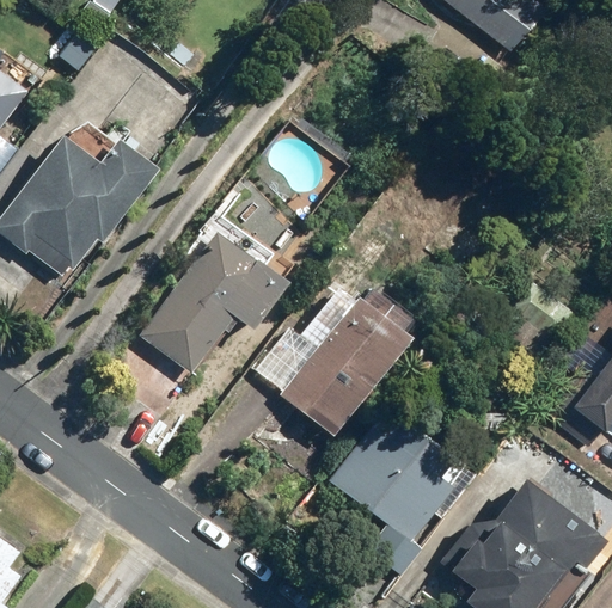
[(446,0),(512,51),(544,10),(531,0),(446,0)]
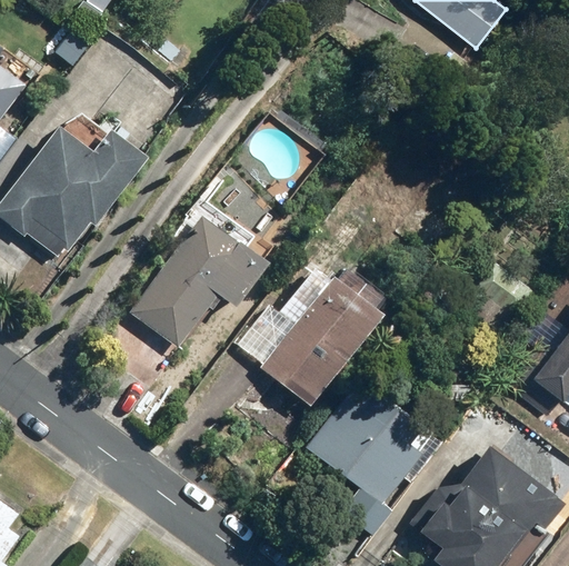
[(0,158),(15,139),(0,128),(0,117),(22,89),(0,71),(0,158)]
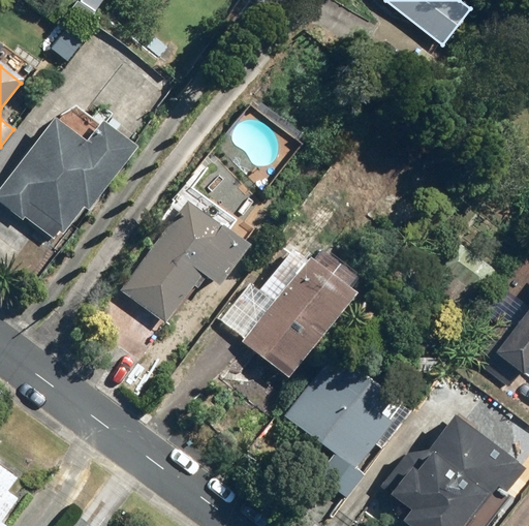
[(0,185),(0,202),(22,219),(24,216),(56,241),(84,206),(88,210),(136,149),(101,122),(85,143),(54,118),(0,185)]
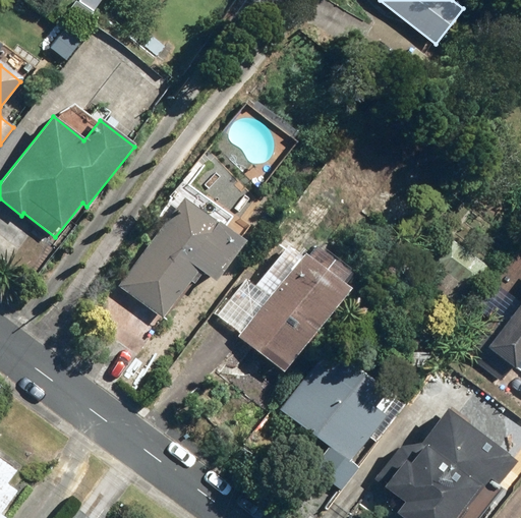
[(163,318),(199,272),(214,283),(245,242),(219,222),(217,225),(183,198),(118,282),(138,298),(116,326),(145,349),(167,321),(163,318)]
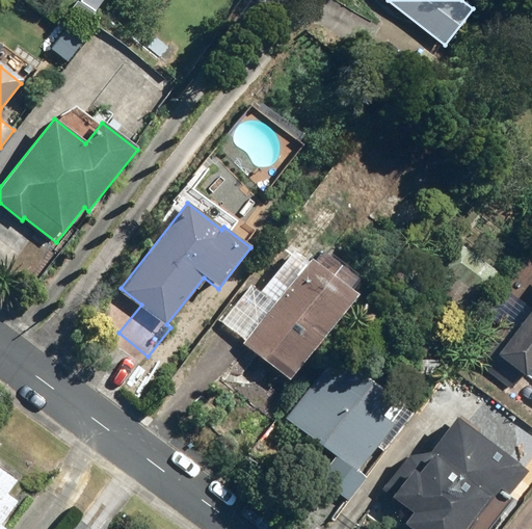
[(498,270),(457,239),(426,279),(467,310),(498,270)]
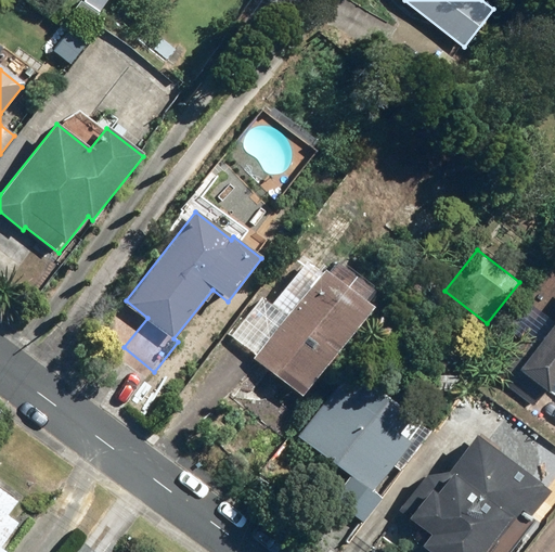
[(336,261),(327,272),(309,258),(273,304),(262,295),(231,335),(255,355),(252,358),(300,396),(371,307),(368,305),(377,293),(336,261)]
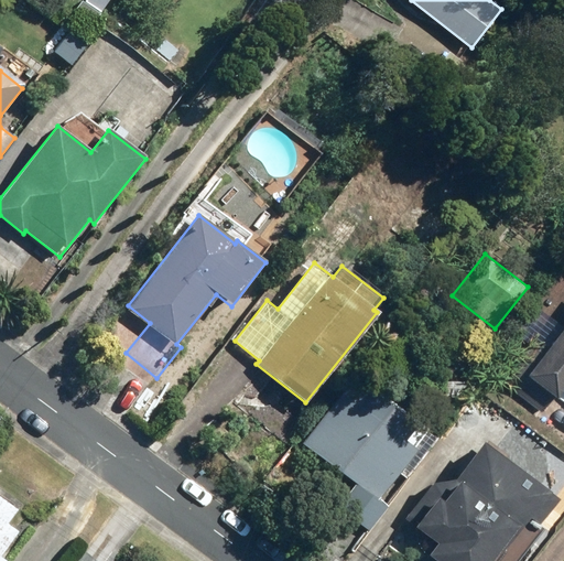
[(557,401),(563,392),(563,320),(523,377),(557,401)]
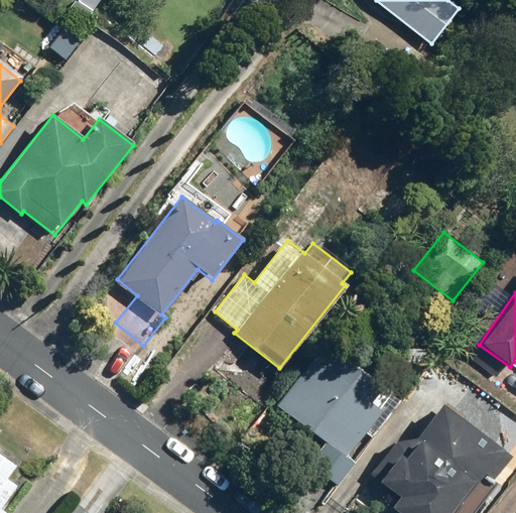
[(275,405),(326,442),(306,467),(336,489),(364,453),(354,445),(393,394),(324,342),(275,405)]
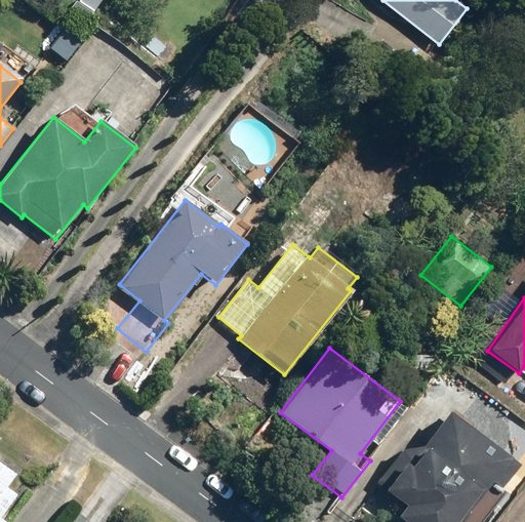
[(451,410),(419,453),(408,444),(378,484),(404,504),(395,516),(402,521),(458,521),(510,454),(451,410)]
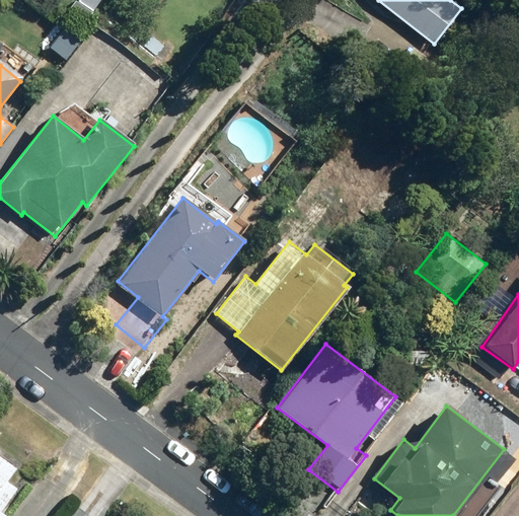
[(15,466),(0,454),(0,515),(4,515),(5,515),(0,511),(0,507),(15,486),(6,480),(15,466)]
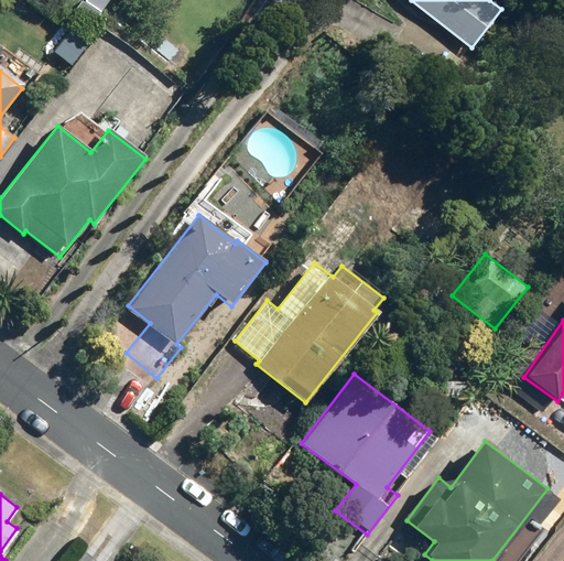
All buildings are outlined.
